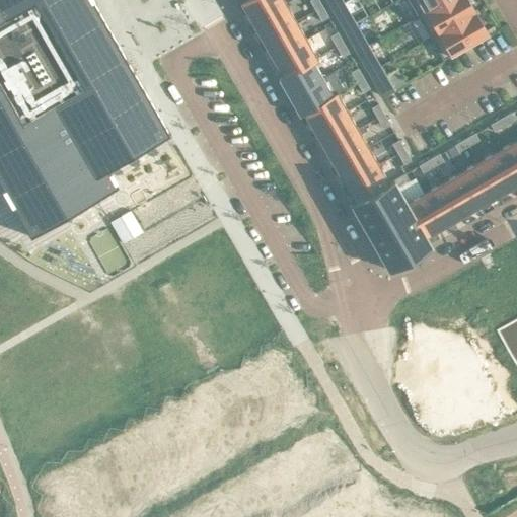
[(0,0),(0,187),(30,240),(119,191),(108,173),(170,138),(90,0),(0,0)]
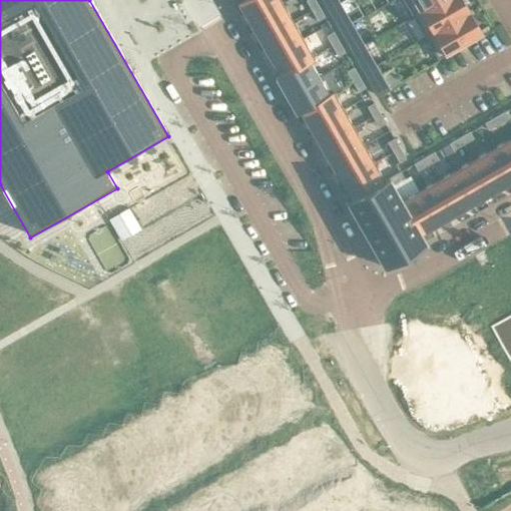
[(281,0),(246,0),(238,5),(249,25),(284,5),(281,0)]
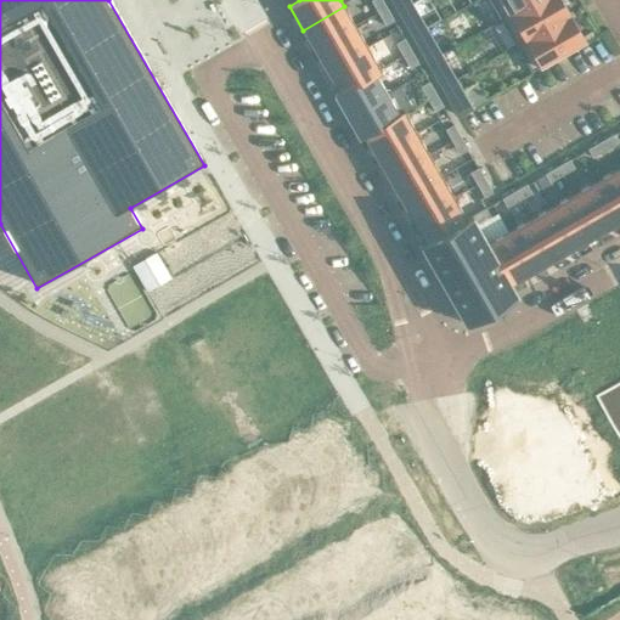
[(382,0),(376,0),(372,3),(379,15),(388,10),(382,0)]
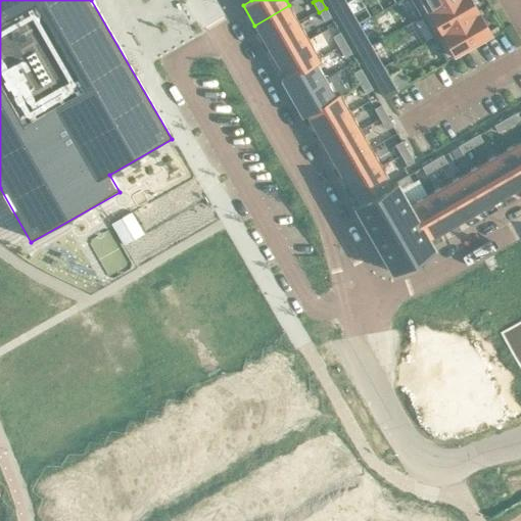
[(344,0),(330,0),(336,11),(347,4),(344,0)]
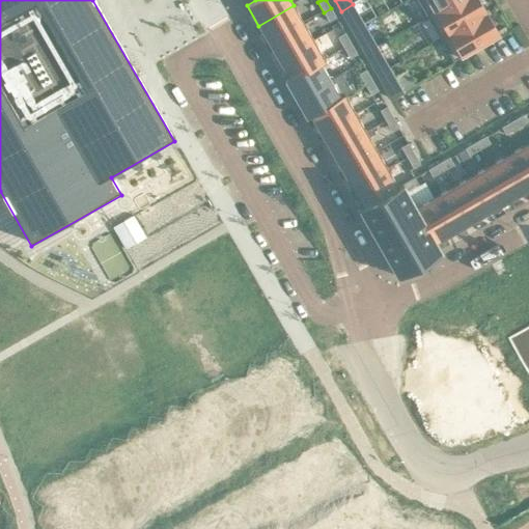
[(418,0),(428,18),(460,0),(418,0)]
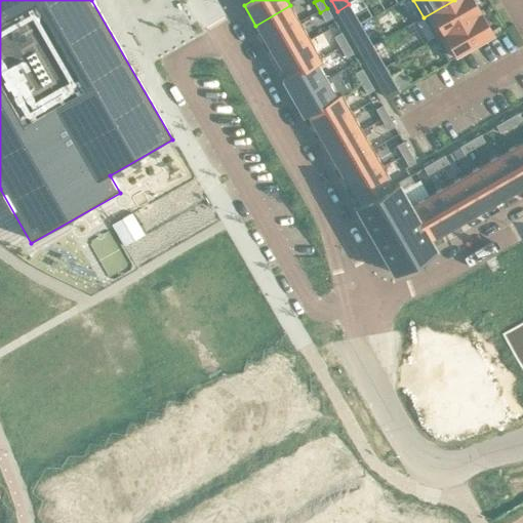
[(474,0),(454,0),(424,17),(436,39),(482,13),(474,0)]
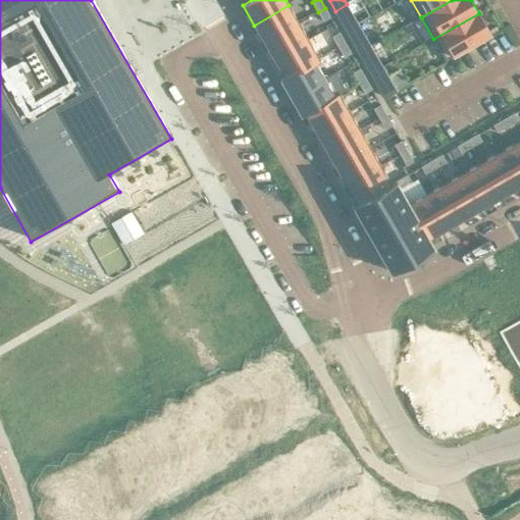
[(347,4),(335,11),(342,21),(353,15),(347,4)]
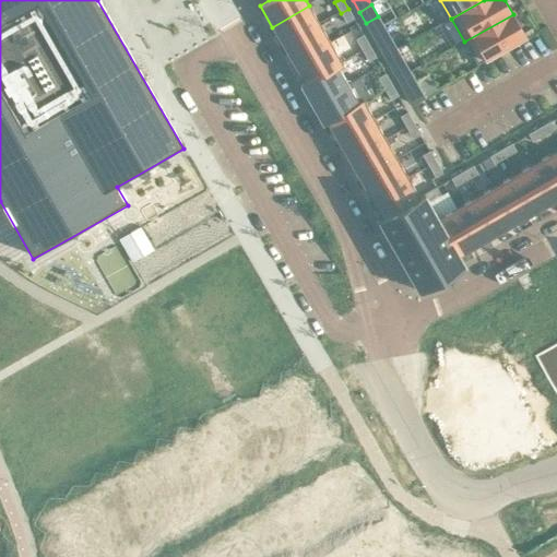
[(309,6),(272,27),(283,46),(320,25),(309,6)]
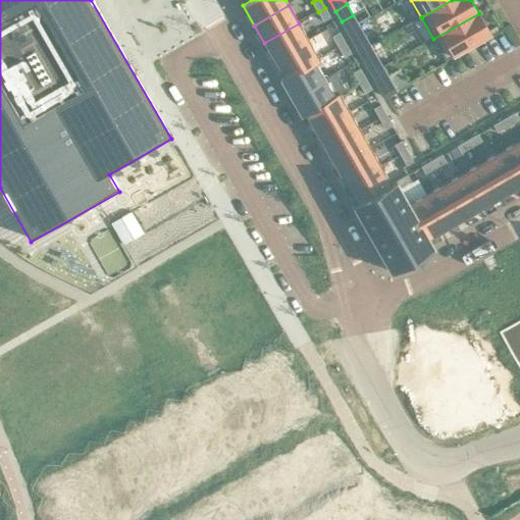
[(325,8),(318,12),(324,22),(331,18),(325,8)]
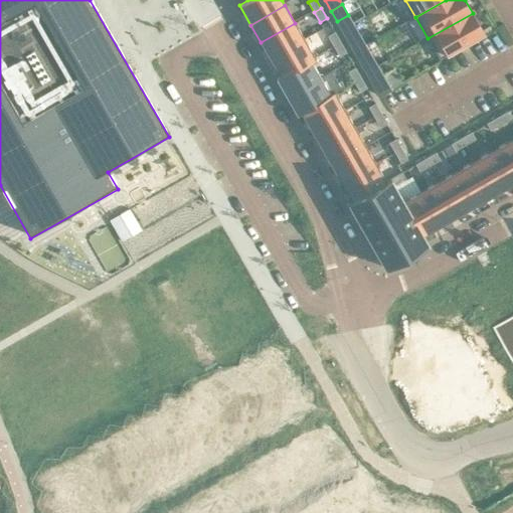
[(473,13),(428,38),(441,60),(485,34),(473,13)]
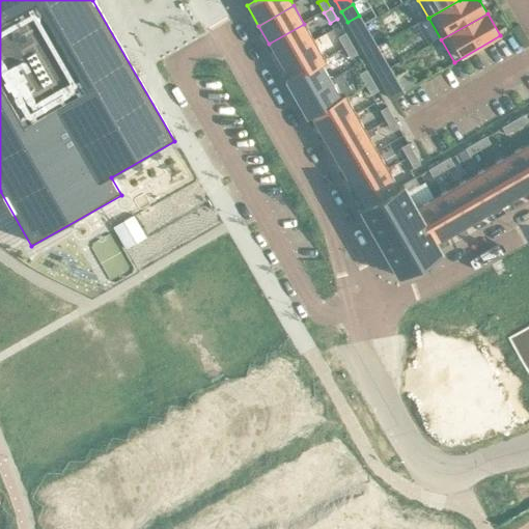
[(304,24),(269,44),(279,62),(314,42),(304,24)]
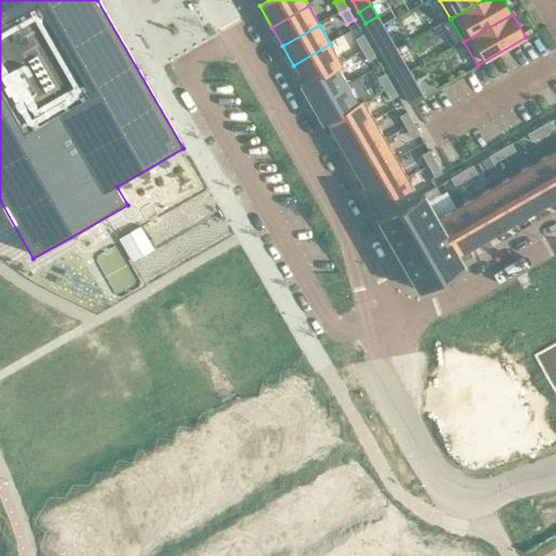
[(364,36),(357,40),(363,51),(370,47),(364,36)]
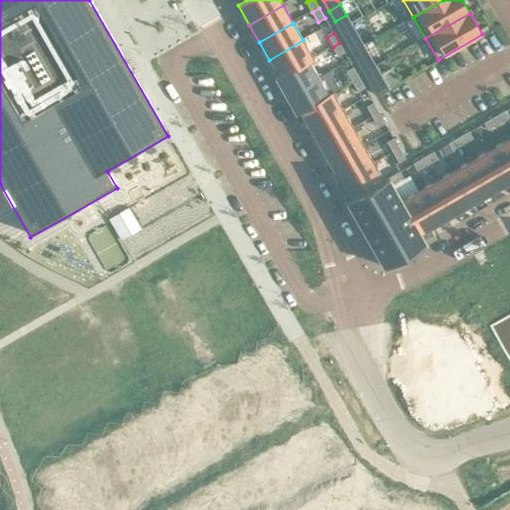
[(358,36),(347,42),(354,54),(365,48),(358,36)]
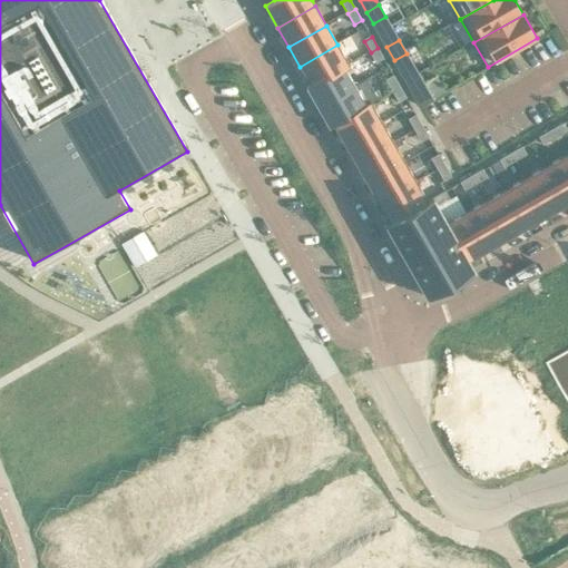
[(338,45),(300,67),(311,86),(306,89),(307,89),(350,65),(338,45)]
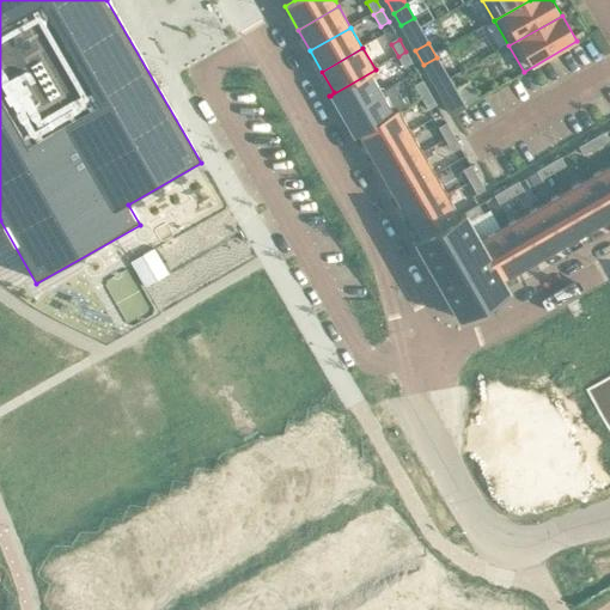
[(406,52),(398,56),(404,69),(413,65),(406,52)]
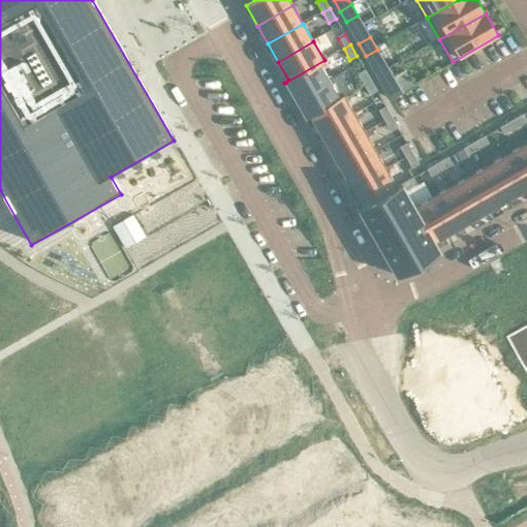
[(377,50),(366,56),(373,68),(383,62),(377,50)]
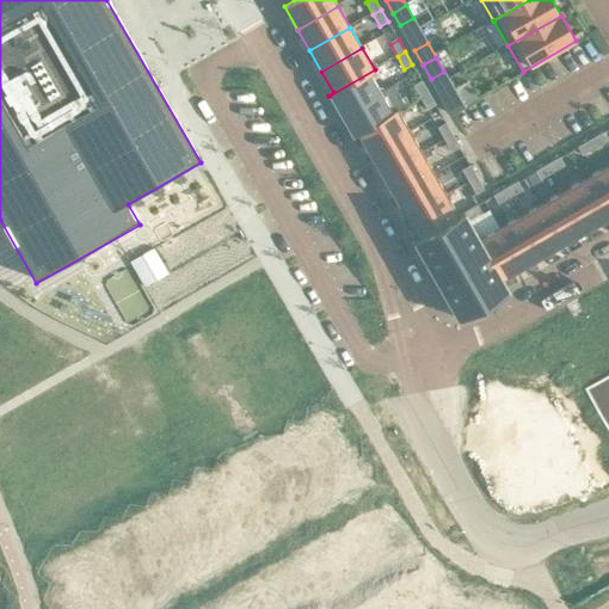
[(375,69),(330,96),(342,117),(382,93),(370,73),(375,71),(375,69)]
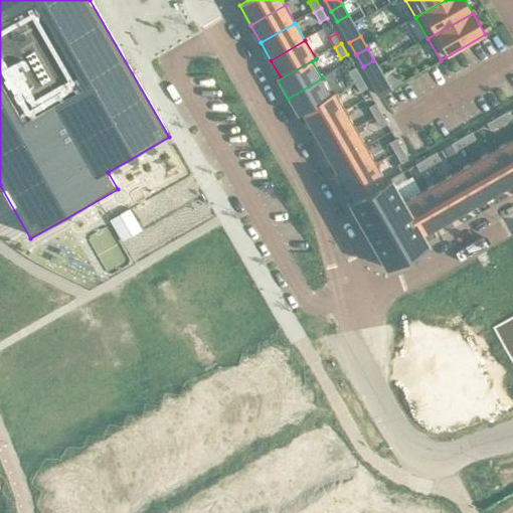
[(355,69),(349,73),(355,83),(362,79),(356,68),(355,69)]
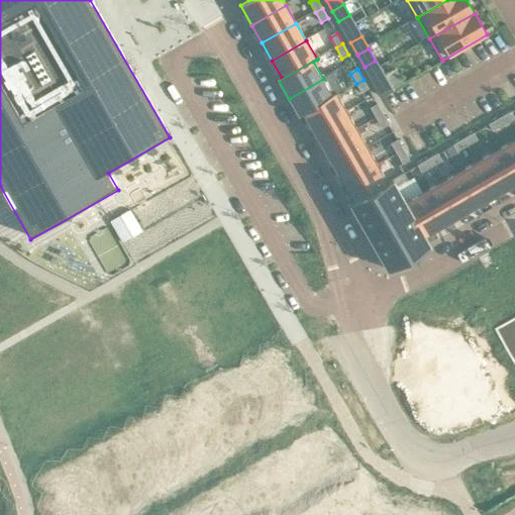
[(381,79),(374,83),(382,97),(393,91),(385,77),(381,79)]
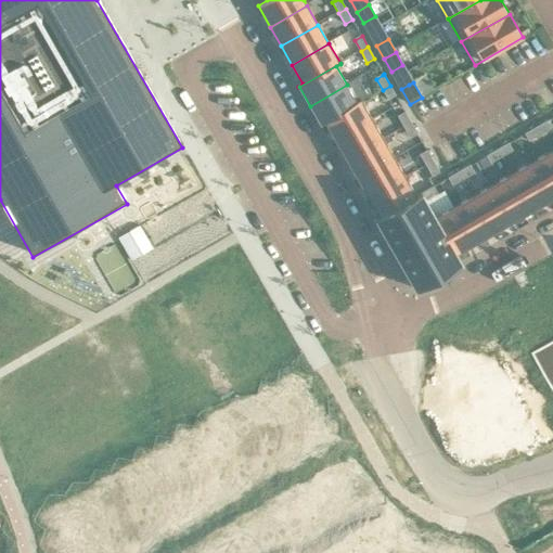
[(347,85),(310,106),(321,125),(362,101),(361,101),(357,103),(347,85)]
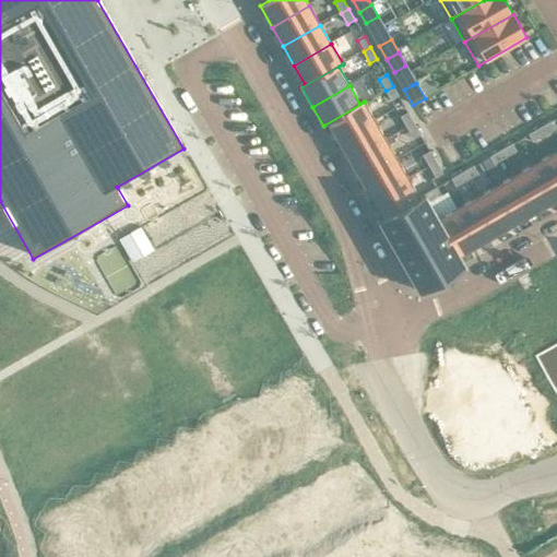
[(393,86),(386,91),(392,102),(400,97),(393,86)]
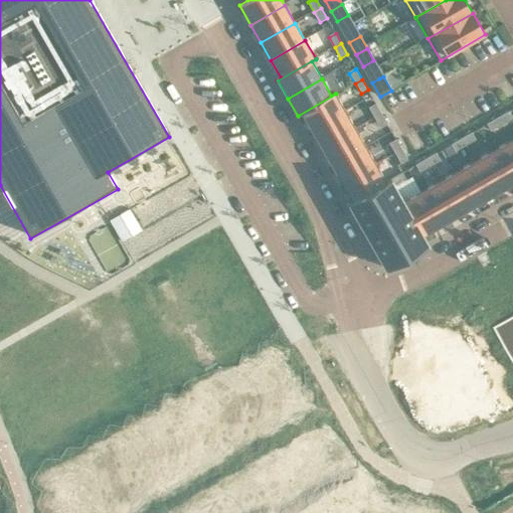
[(336,94),(298,116),(298,117),(302,114),(312,131),(346,112),(336,94)]
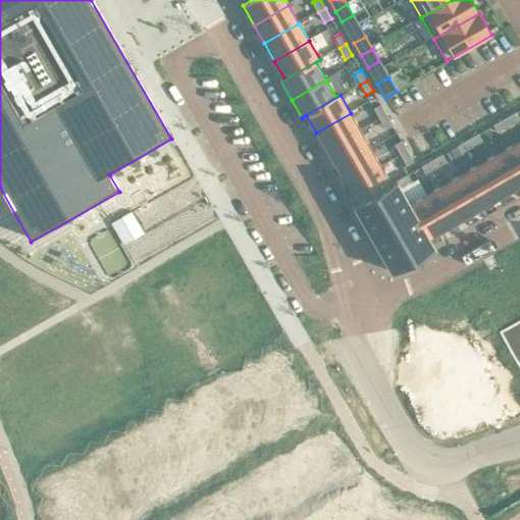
[(381,106),(374,110),(380,120),(387,116),(381,106)]
